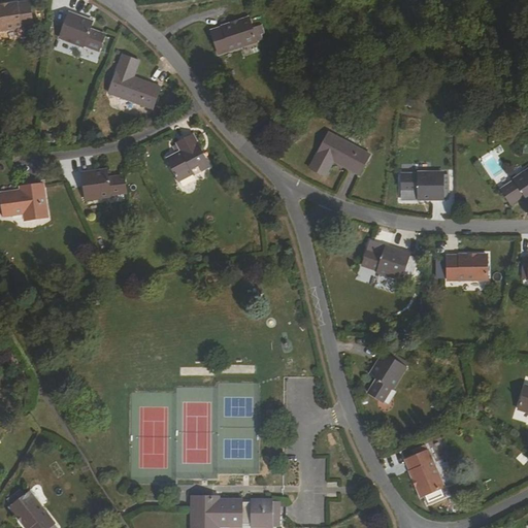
[(31,2),(0,6),(0,30),(34,25),(31,2)]
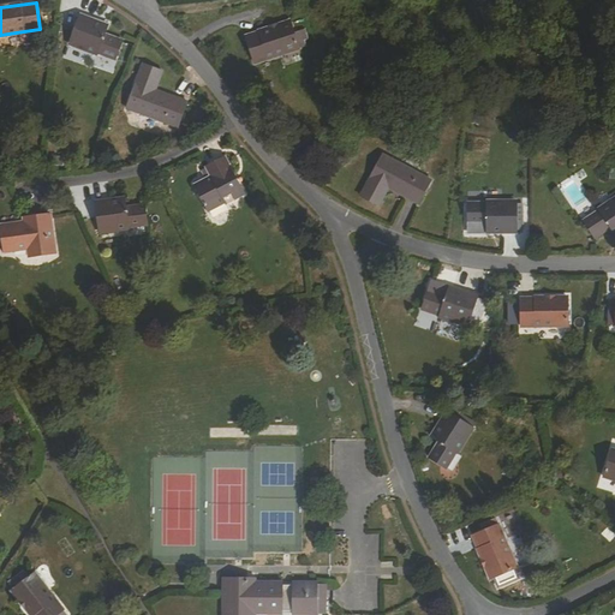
[(95,24),(96,21),(81,15),(76,30),(78,30),(72,46),(99,55),(100,54),(117,61),(124,41),(106,34),(108,29),(95,24)]
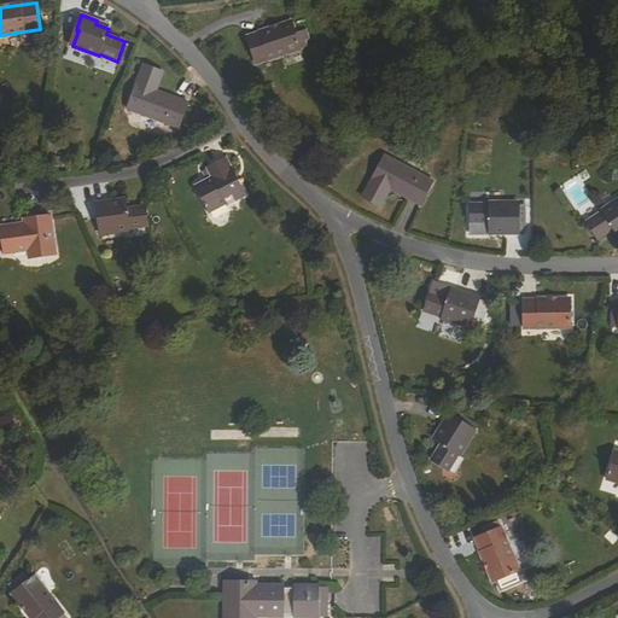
[(298,42),(304,40),(302,31),(296,34),(291,22),(248,36),(256,64),(301,50),(298,42)]
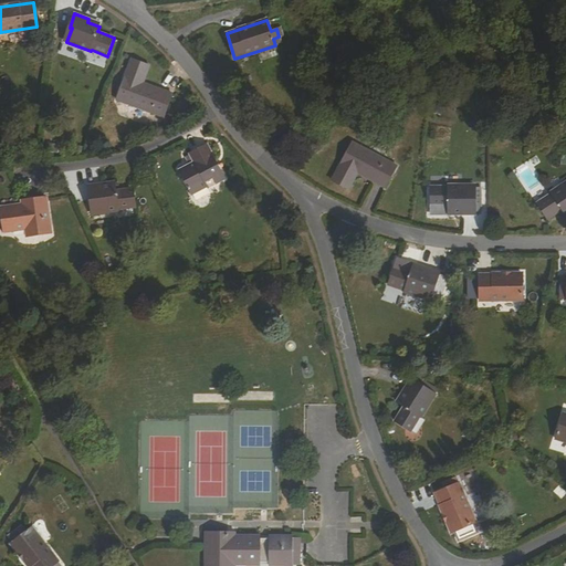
[(138,82),(140,75),(146,77),(150,66),(132,60),(117,100),(165,118),(173,95),(144,84),(138,82)]
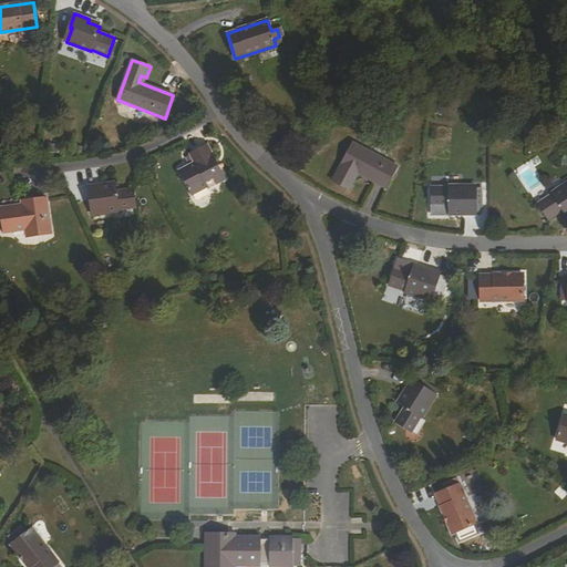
[(387,189),(398,167),(353,143),(333,182),(350,191),(359,174),(387,189)]
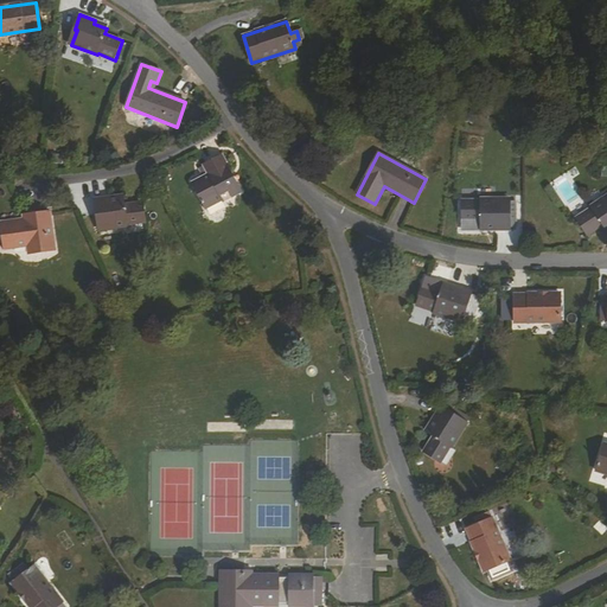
[(206,163),(209,166),(202,170),(203,176),(206,180),(198,184),(208,204),(224,196),(224,197),(240,190),(223,155),(206,163)]
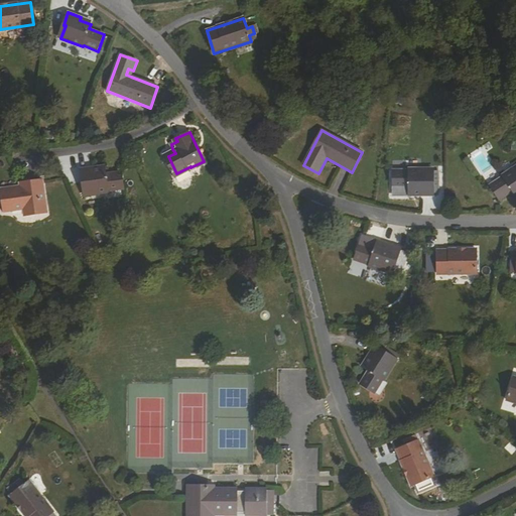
[(120,172),(104,174),(104,170),(93,171),(92,168),(79,170),(81,183),(82,183),(85,197),(107,192),(107,190),(122,187),(120,172)]
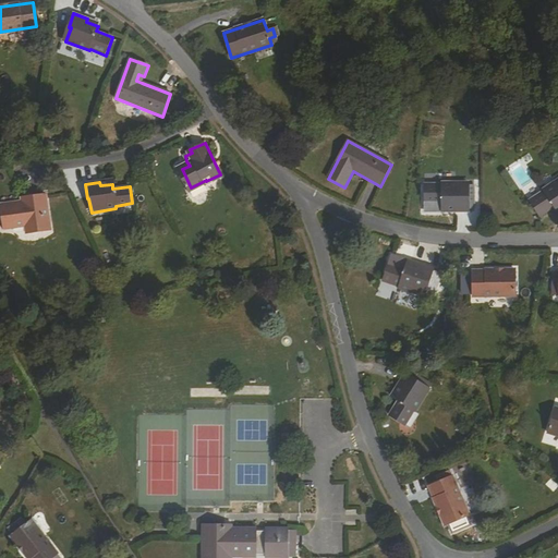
[(557,182),(548,189),(550,191),(535,201),(544,215),(557,206),(557,182)]
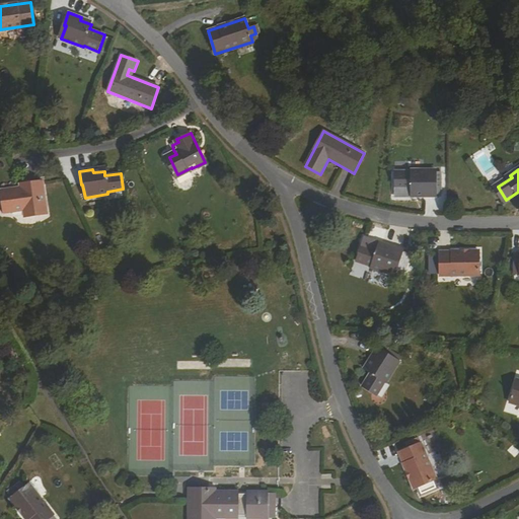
[(412,174),(395,174),(395,190),(412,190),(412,197),(437,197),(437,183),(435,183),(435,171),(412,171),(412,174)]
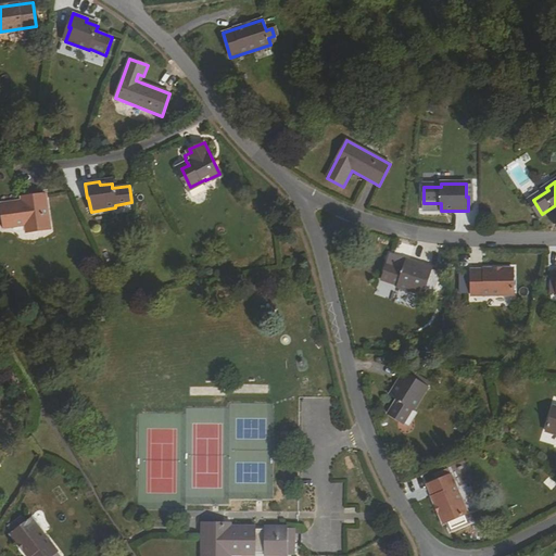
[(24,199),(4,202),(8,226),(26,223),(28,230),(50,226),(45,194),(23,198),(24,199)]
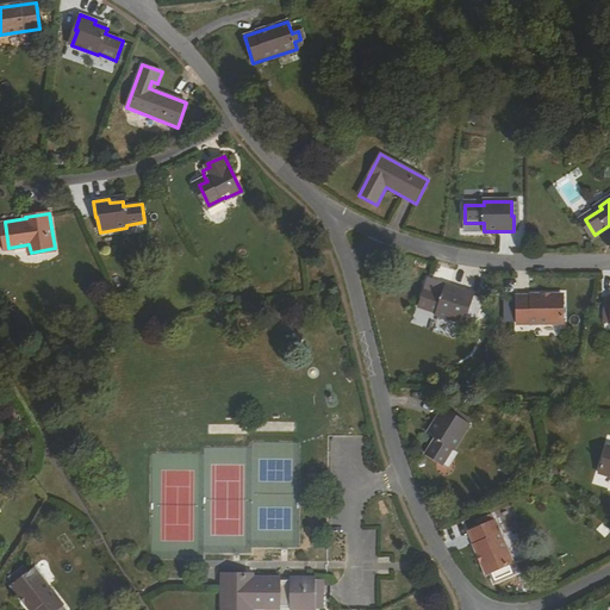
[(443,294),(425,288),(418,309),(436,315),(435,316),(462,324),(467,310),(470,310),(474,296),(446,286),(443,294)]
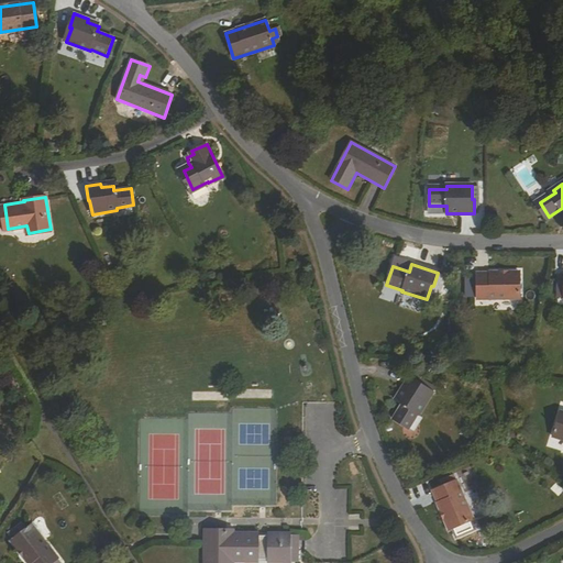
[(519,274),(477,274),(477,300),(520,299),(519,274)]
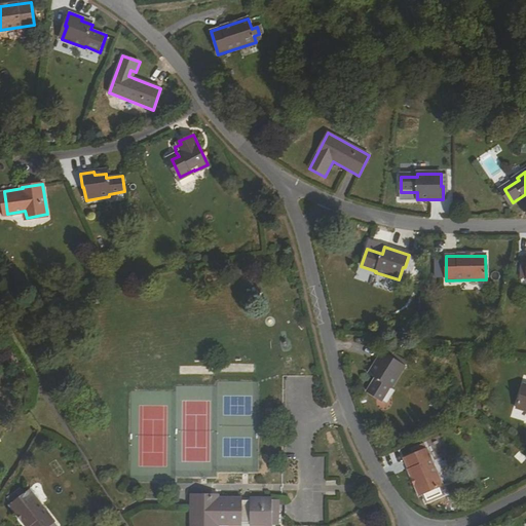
[(390,350),(388,355),(395,360),(397,357),(398,354),(390,350)]
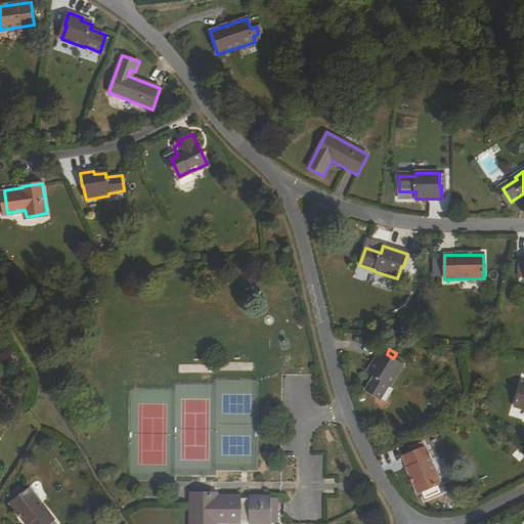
[(405,361),(395,355),(393,358),(387,354),(381,351),(367,372),(374,376),(365,390),(379,398),(387,385),(390,386),(405,361)]
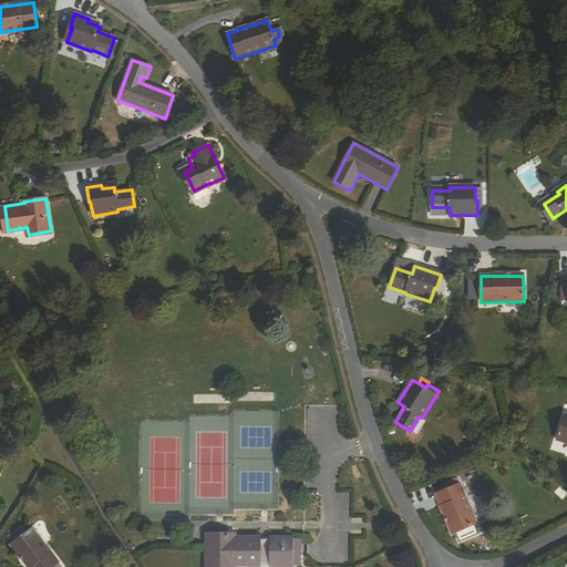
[(460,485),(436,495),(453,534),(476,525),(460,485)]
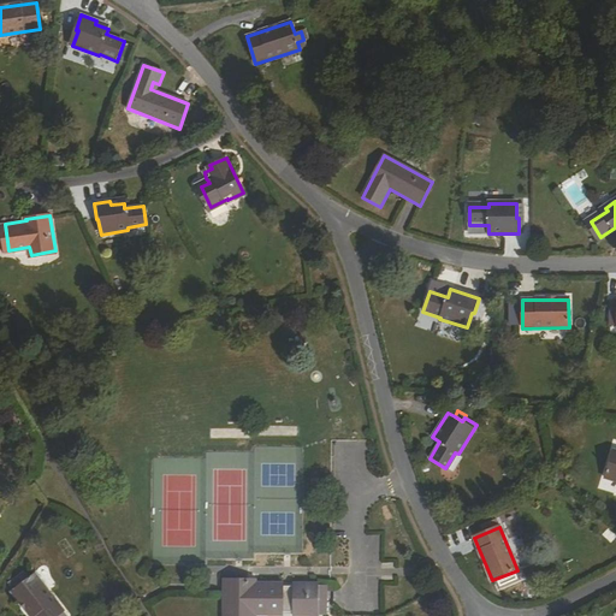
[(36,570),(46,590),(54,585),(45,567),(36,570)]
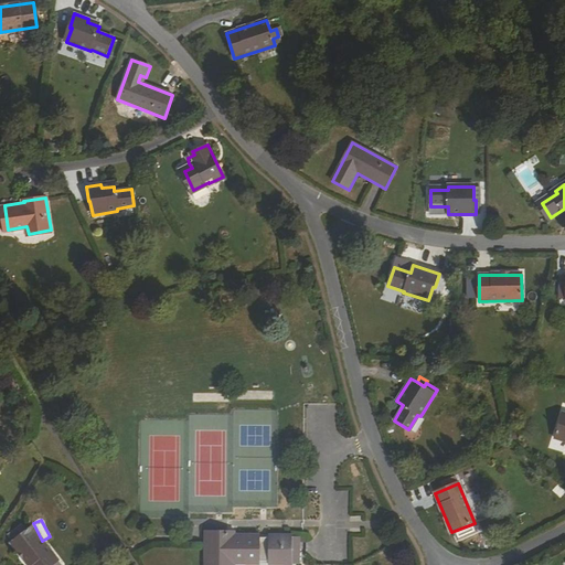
[(52,564),(56,563),(57,562),(31,528),(11,544),(28,564),(52,564)]
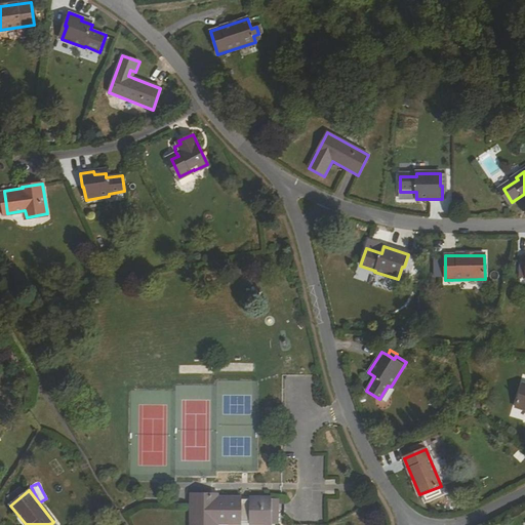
[(243,497),(243,500),(243,502),(235,502),(235,499),(235,497),(210,497),(210,493),(206,493),(200,499),(194,493),(184,492),(184,509),(183,524),(209,524),(210,524),(226,524),(234,524),(234,523),(235,515),(242,515),(242,523),(241,524),(264,524),(271,524),(271,511),(264,510),(265,499),(265,497),(243,497)]
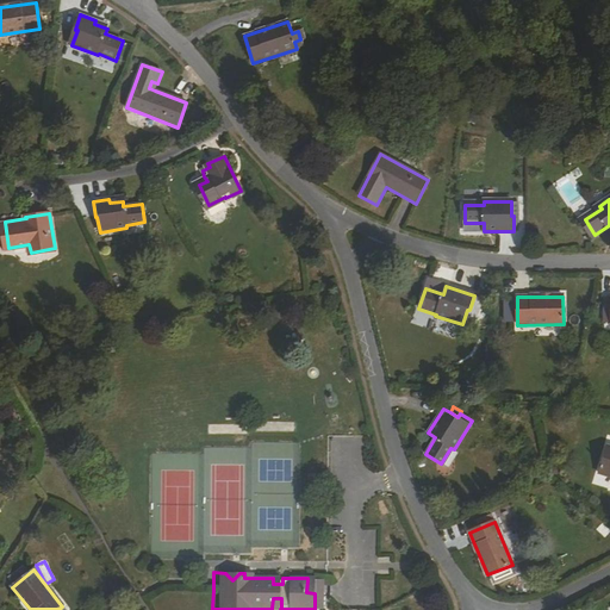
All buildings are outlined.
